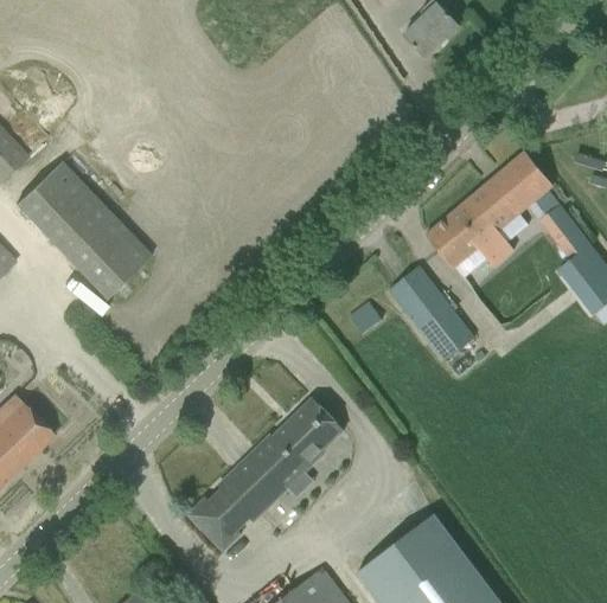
[(429,0),(420,10),(423,13),(402,33),(426,57),(459,25),(434,0),(429,0)]
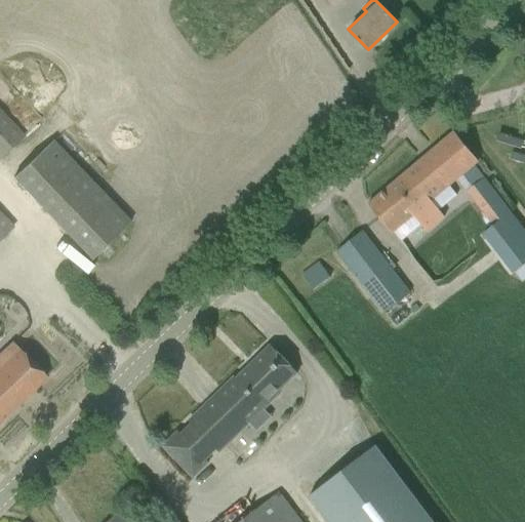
[(0,154),(23,133),(0,110),(0,154)]
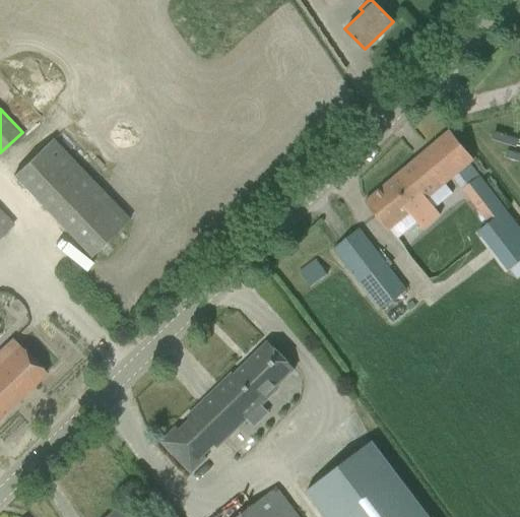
[(461,188),(488,222),(477,230),(507,268),(519,258),(519,225),(479,174),(469,160),(473,157),(449,129),(364,200),(388,229),(408,211),(421,227),(440,212),(427,196),(452,175),(461,188)]
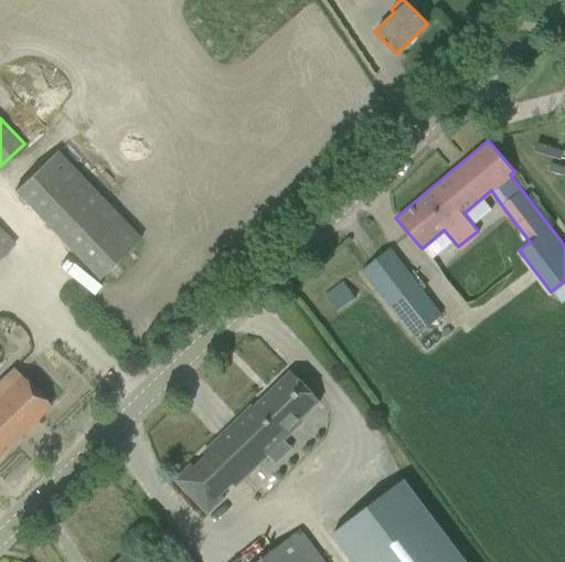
[(13,189),(97,277),(139,237),(55,149),(13,189)]
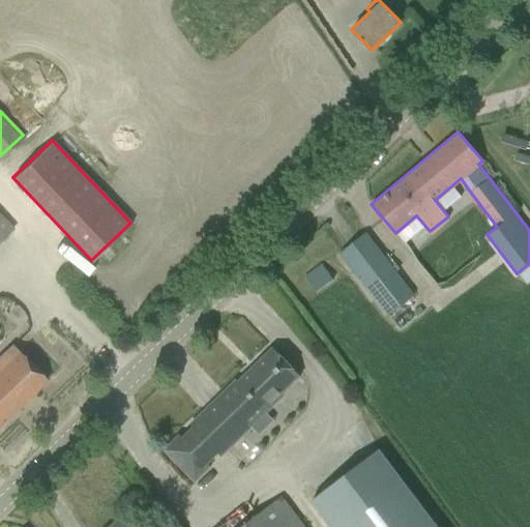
[(340,251),(375,297),(401,277),(364,231),(340,251)]
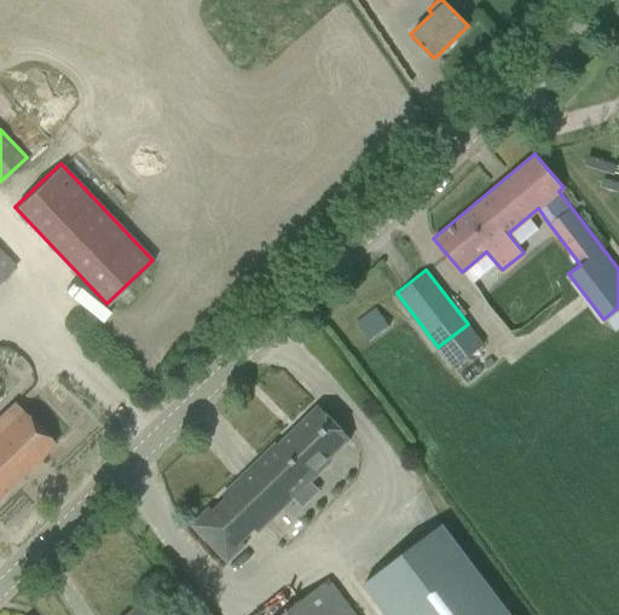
[(356,321),(369,338),(388,324),(375,307),(356,321)]
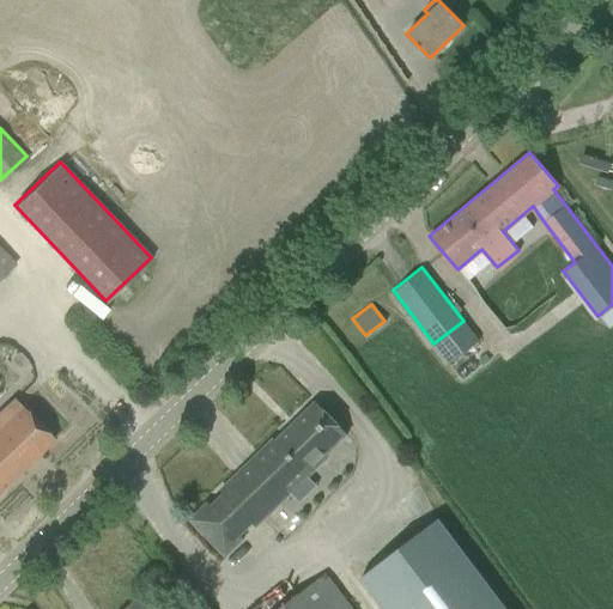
[(463,321),(434,343),(449,364),(478,341),(463,321)]
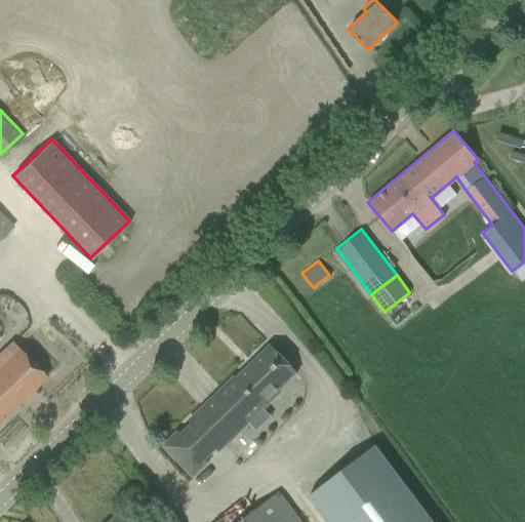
[(0,352),(0,417),(45,375),(12,340),(0,352)]
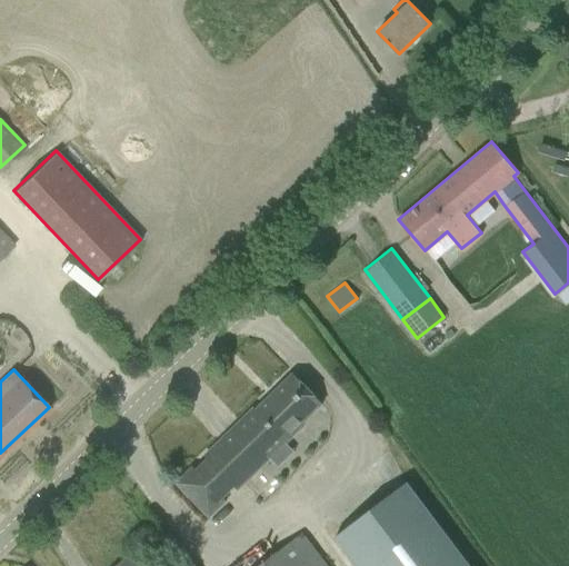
[(300,423),(321,403),(292,373),(255,408),(252,406),(203,455),(207,458),(196,469),(192,465),(176,482),(208,516),(226,499),(221,495),(232,484),(237,488),(302,425),(300,423)]
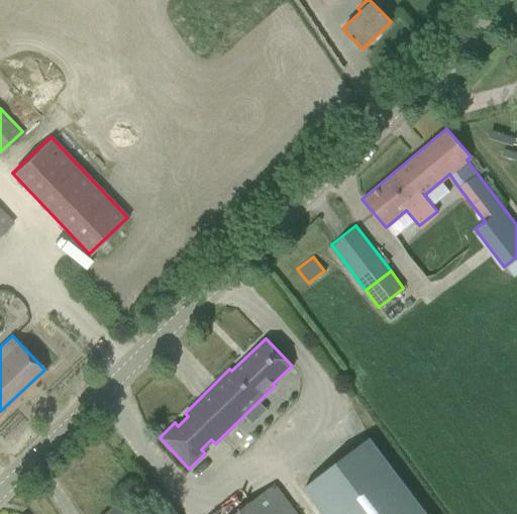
[(427,513),(369,436),(303,486),(324,513),(427,513)]
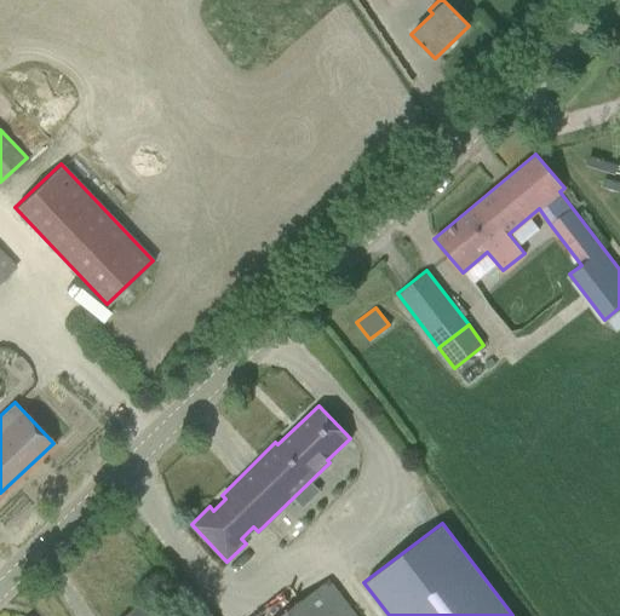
[(279,615),(359,615),(332,581),(328,580),(279,615)]
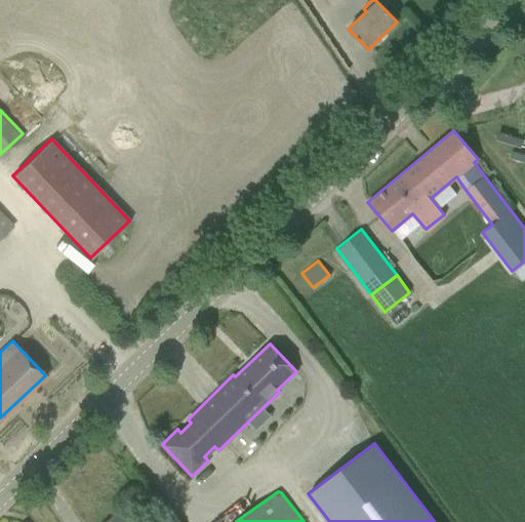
[(130,521),(120,510),(107,521),(130,521)]
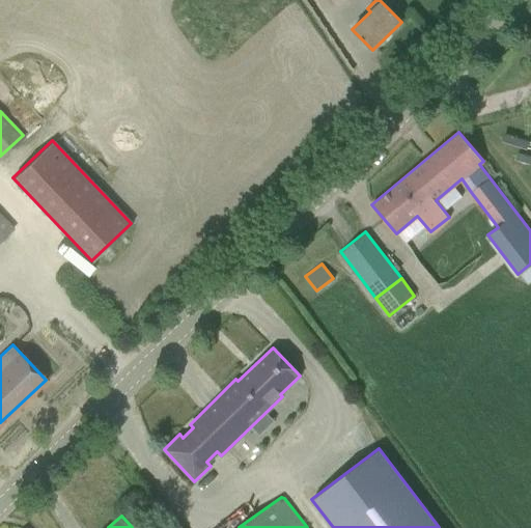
All buildings are outlined.
